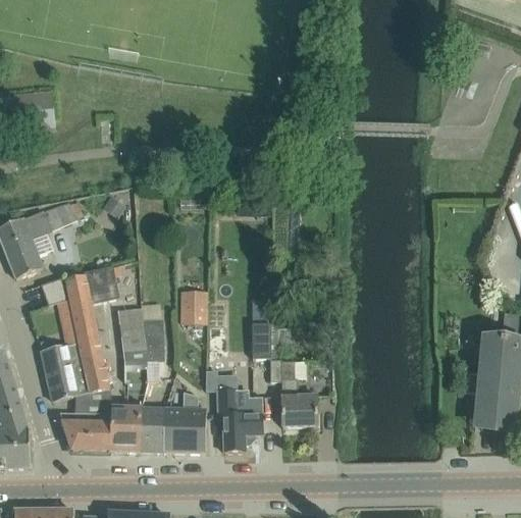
[(52,91),(0,95),(0,132),(55,127),(52,91)]
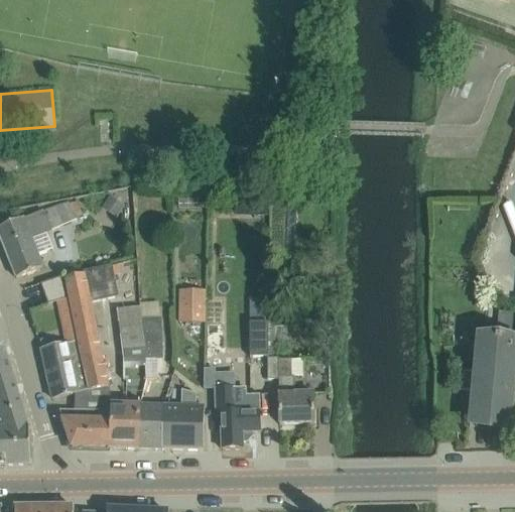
[(108,193),(101,205),(116,215),(124,203),(108,193)]
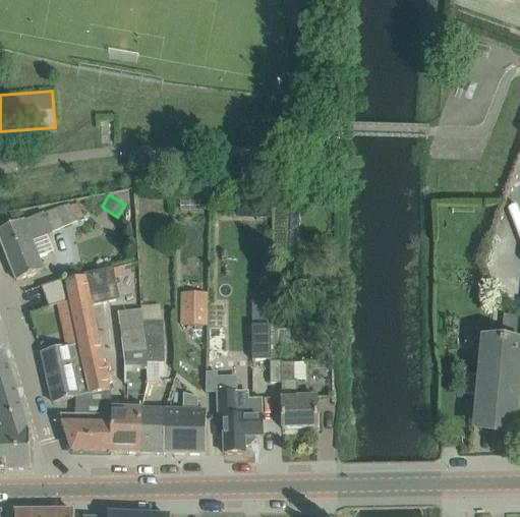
[(1,227),(0,228),(0,239),(15,278),(35,271),(43,267),(32,238),(51,231),(50,229),(44,212),(1,227)]
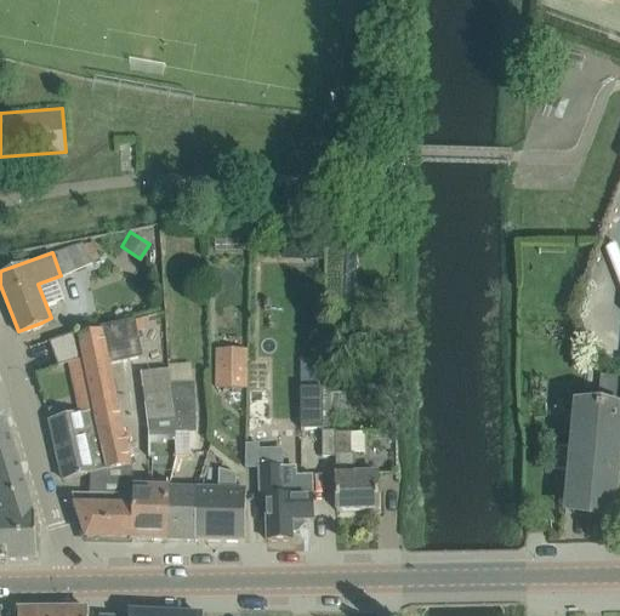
[(587,318),(619,296),(619,283),(581,308),(587,318)]
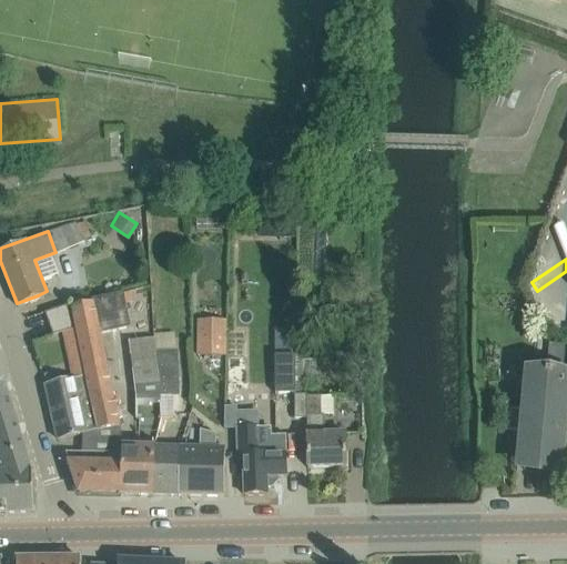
[(119,422),(99,331),(129,324),(121,290),(92,298),(71,303),(78,339),(83,371),(94,427),(119,422)]
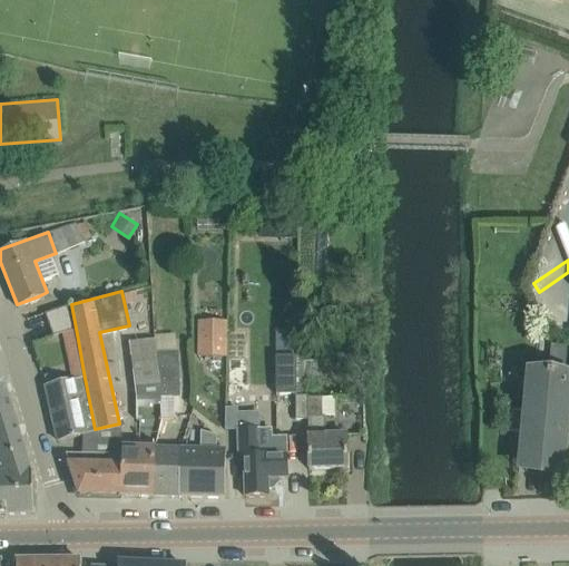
[(51,334),(74,327),(67,304),(43,311),(51,334)]
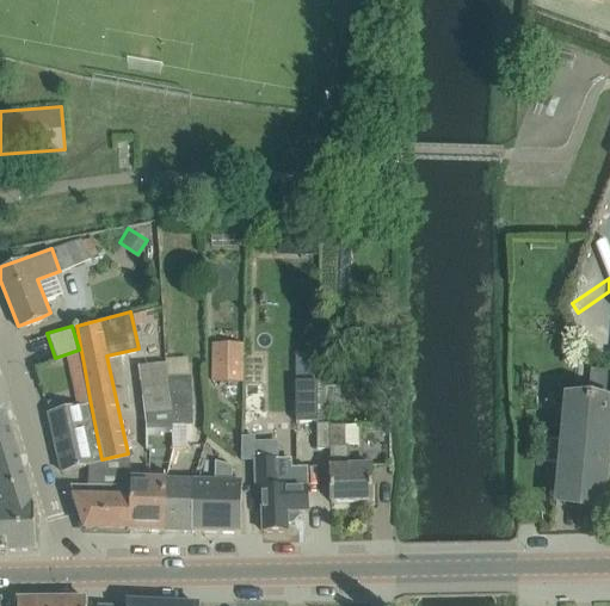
[(211,340),(211,378),(242,378),(242,339),(211,340)]
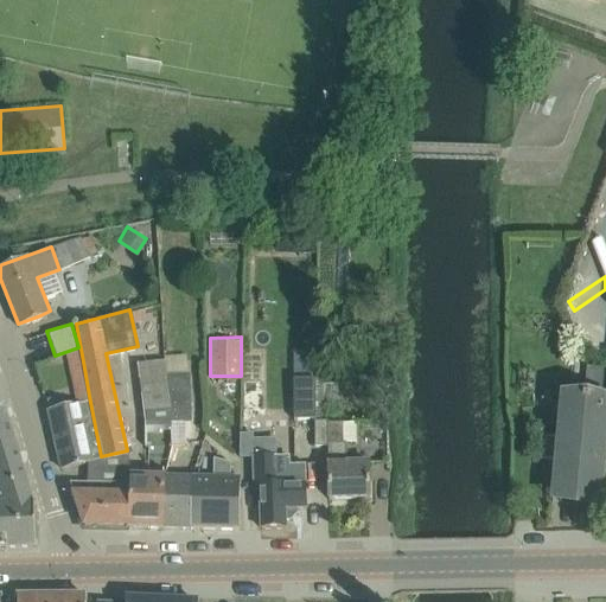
[(164,357),(136,360),(145,418),(166,418),(170,417),(165,371),(164,357)]
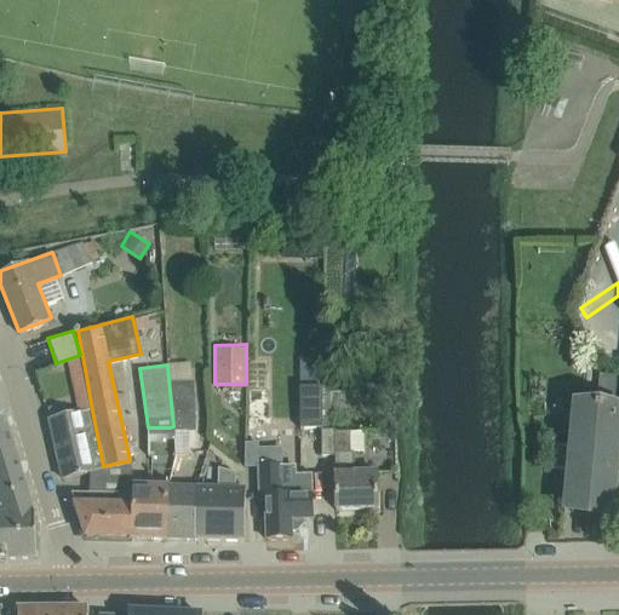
[(190,378),(168,379),(173,426),(170,427),(170,450),(189,450),(188,427),(194,427),(190,378)]
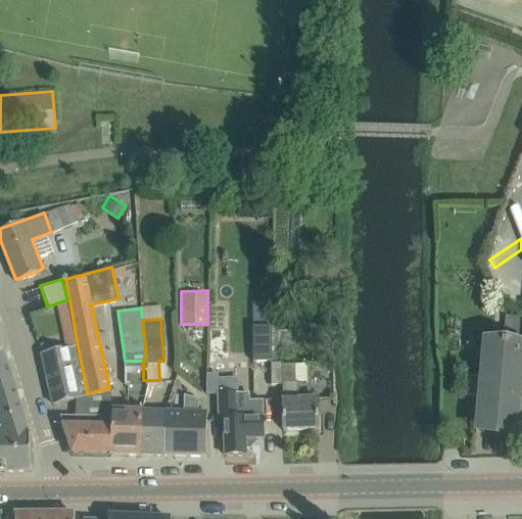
[(208,349),(233,348),(232,324),(207,325),(208,349)]
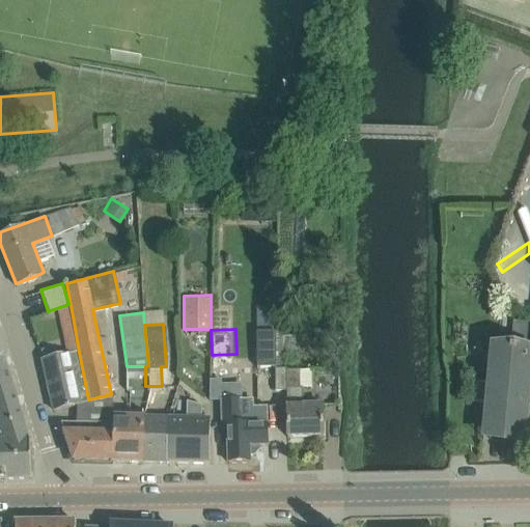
[(275,330),(256,330),(256,364),(275,364),(275,330)]
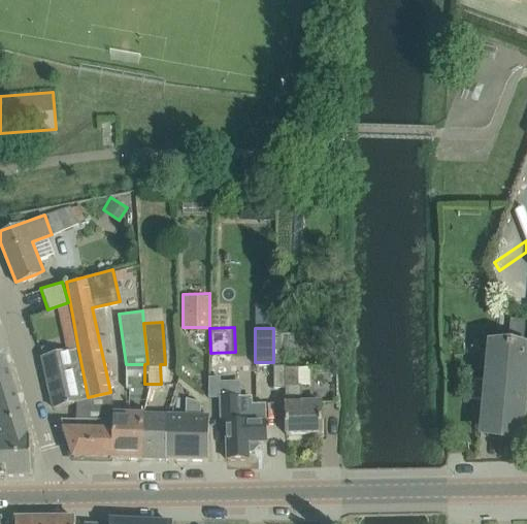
[(488,399),(487,417),(517,420),(520,395),(524,395),(520,445),(521,445),(525,397),(526,381),(526,345),(493,341),(490,378),(469,377),(468,397),(488,399)]
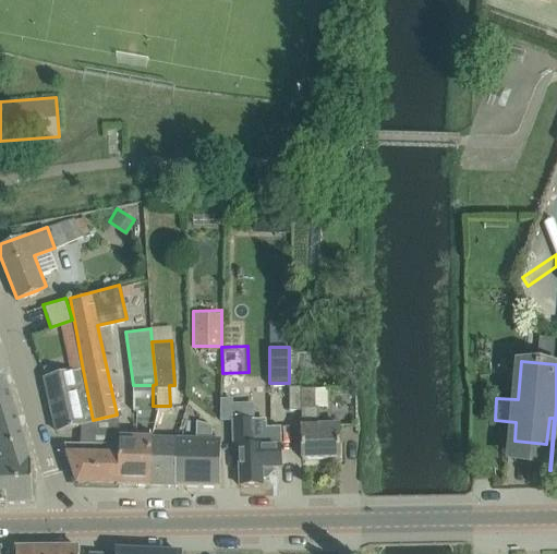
[(59,428),(93,420),(82,364),(44,376),(59,428)]
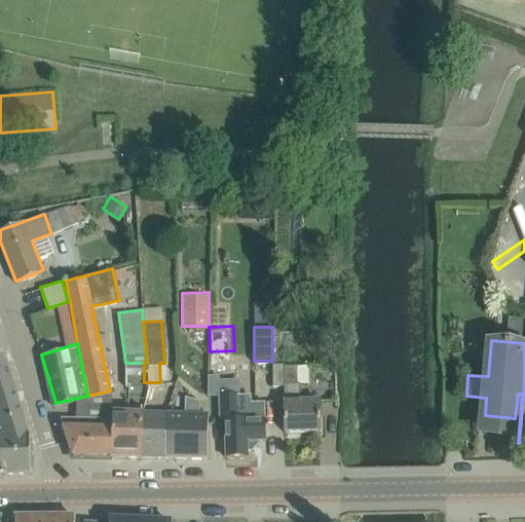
[(0,424),(2,433),(0,433),(0,472),(30,472),(29,457),(29,433),(27,425),(15,392),(3,351),(2,352),(0,352),(0,424)]
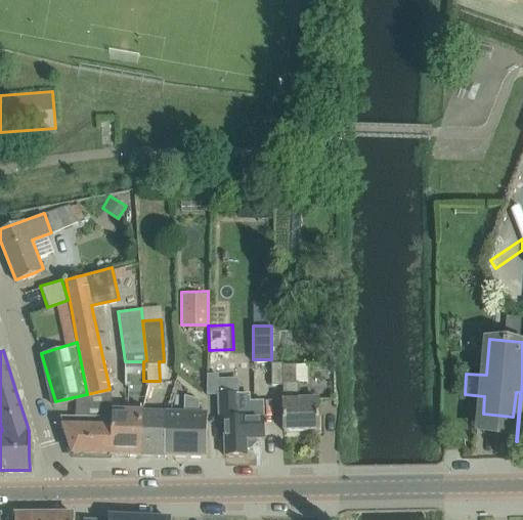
[(125,361),(124,382),(143,381),(143,361),(125,361)]
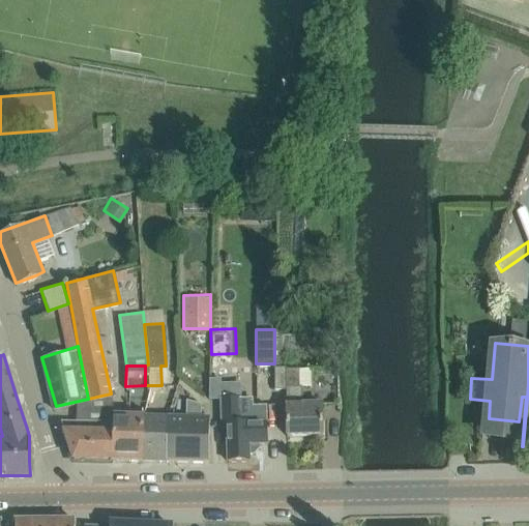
[(301,402),(301,384),(311,384),(311,367),(272,368),(273,387),(285,387),(286,434),(322,433),(321,401),(301,402)]
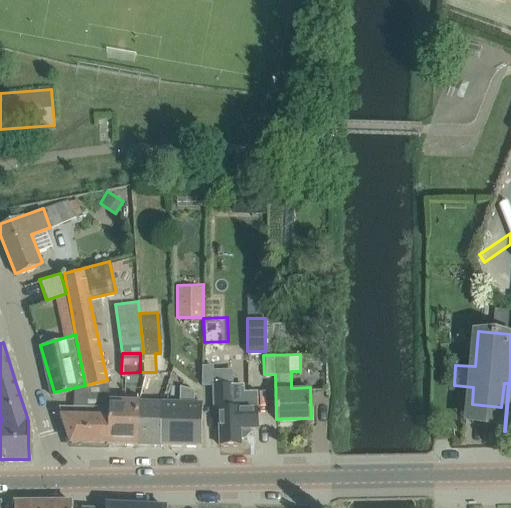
[(161,399),(159,443),(200,444),(201,399),(191,399),(192,387),(183,387),(183,384),(178,383),(178,399),(161,399)]
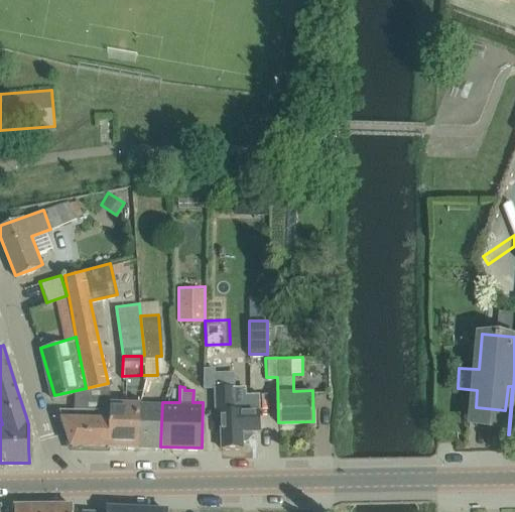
[(258,392),(244,393),(232,386),(215,386),(216,410),(220,410),(221,446),(242,446),(242,439),(246,439),(252,433),(251,429),(260,429),(259,408),(258,408),(258,392)]
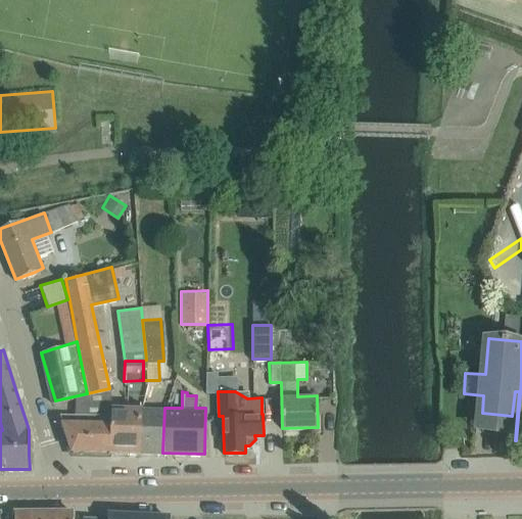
[(139,453),(140,408),(140,404),(127,404),(127,409),(111,409),(111,415),(110,452),(139,453)]
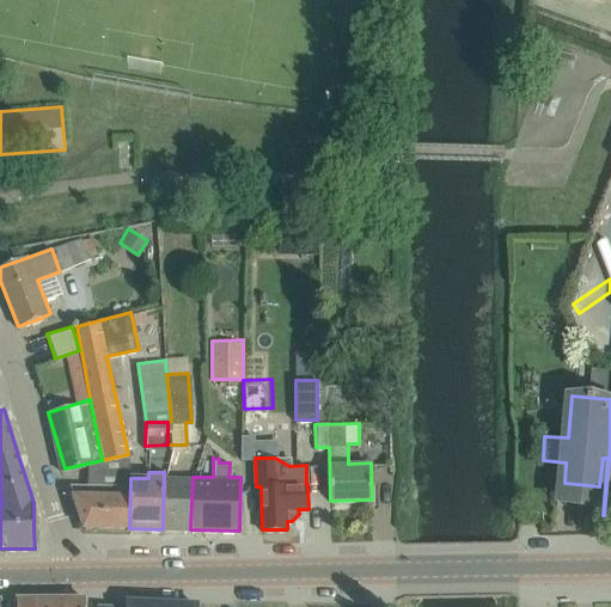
[(190,529),(193,477),(164,477),(163,529),(190,529)]
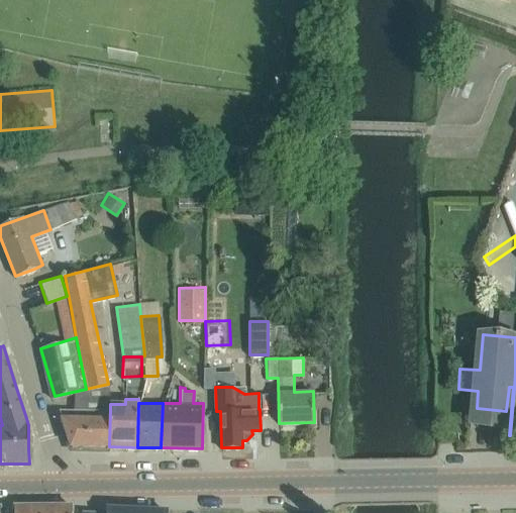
[(109,446),(110,410),(59,409),(70,446),(109,446)]
